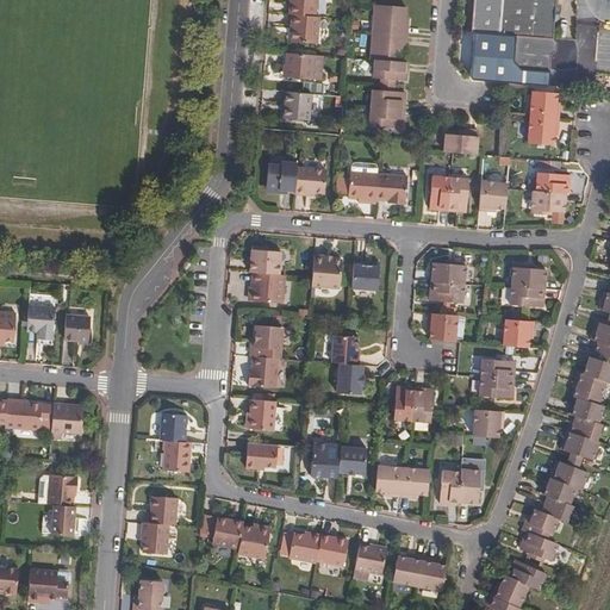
[(294,0),(294,7),(291,7),(290,19),(292,19),(316,20),(318,0),(294,0)]
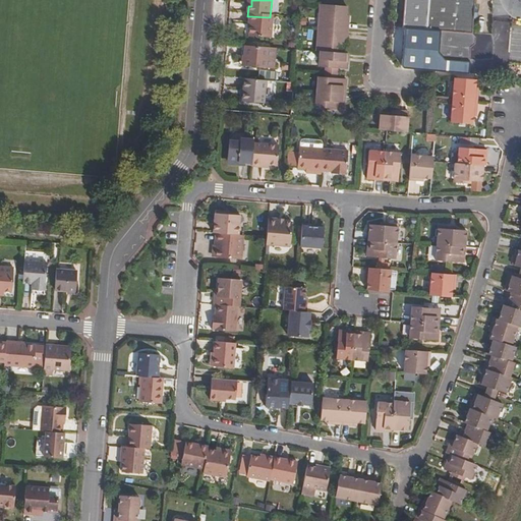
[(404,0),(402,29),(440,33),(468,35),(471,0),(404,0)]
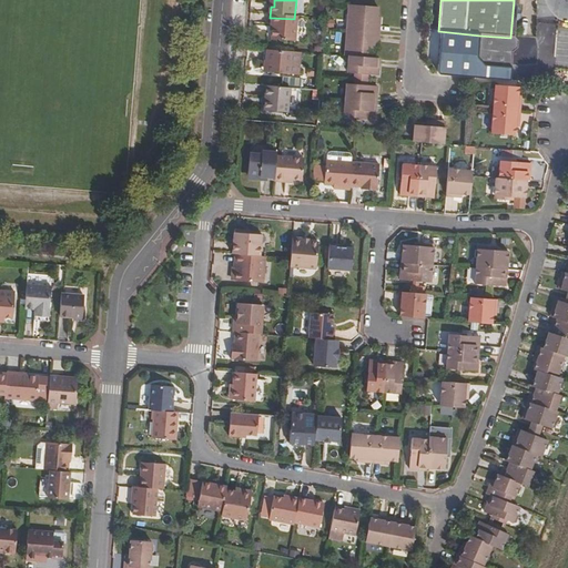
[(517,0),(514,0),(510,38),(515,39),(515,38),(516,24),(520,19),(521,13),(517,9),(517,0)]
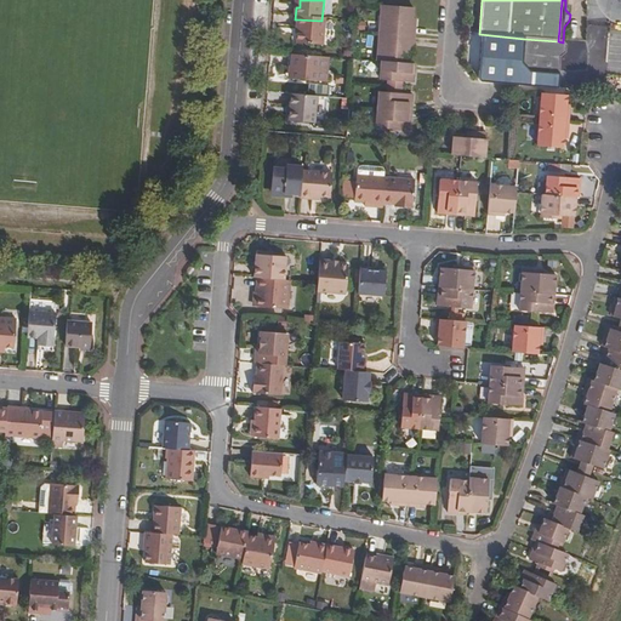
[(414,50),(416,30),(409,29),(410,24),(414,24),(415,12),(383,10),(382,36),(380,64),(383,64),(382,84),(386,85),(404,86),(414,86),(415,68),(410,68),(410,56),(408,56),(408,50),(414,50)]
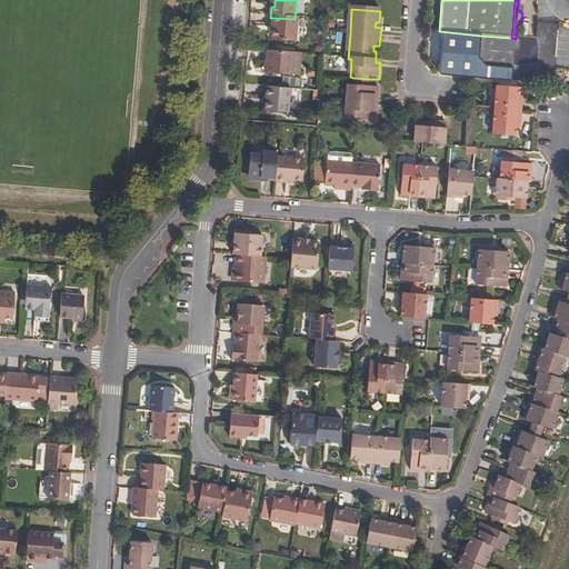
[(295,19),(272,18),(271,28),(275,28),(273,35),(272,42),(297,45),(299,20),(295,19)]
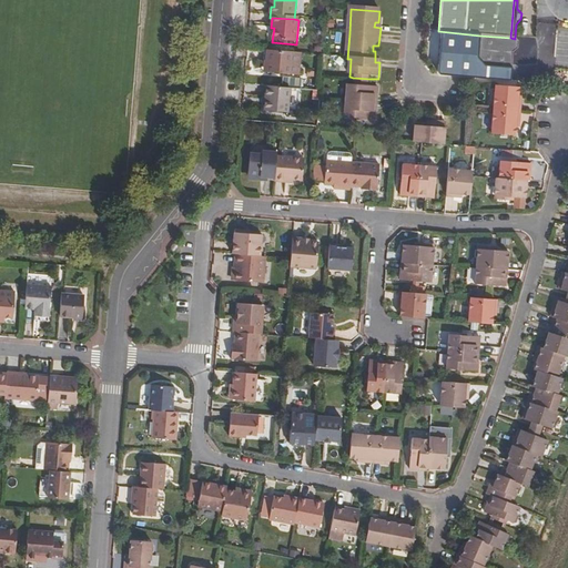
[(510,38),(479,36),(477,58),(485,67),(511,69),(513,53),(517,49),(518,42),(515,39),(510,38)]
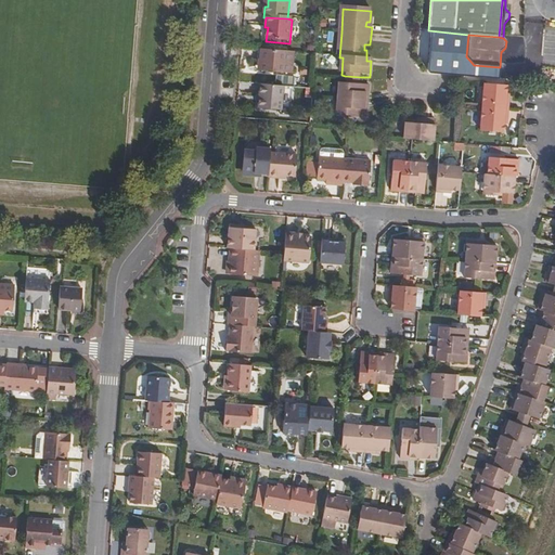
[(285,54),(263,52),(262,75),(283,77),(285,54)]
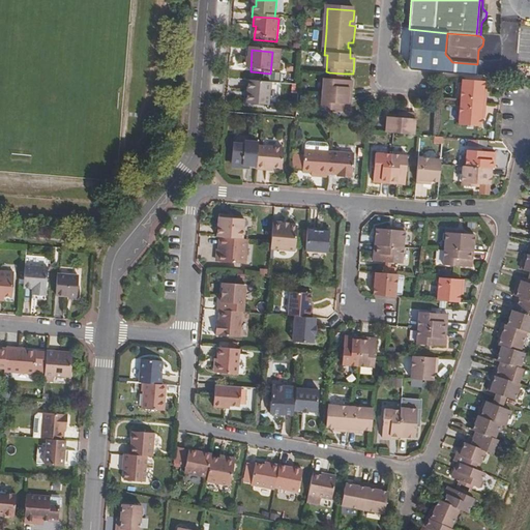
[(272,52),(270,74),(278,74),(280,52),(272,52)]
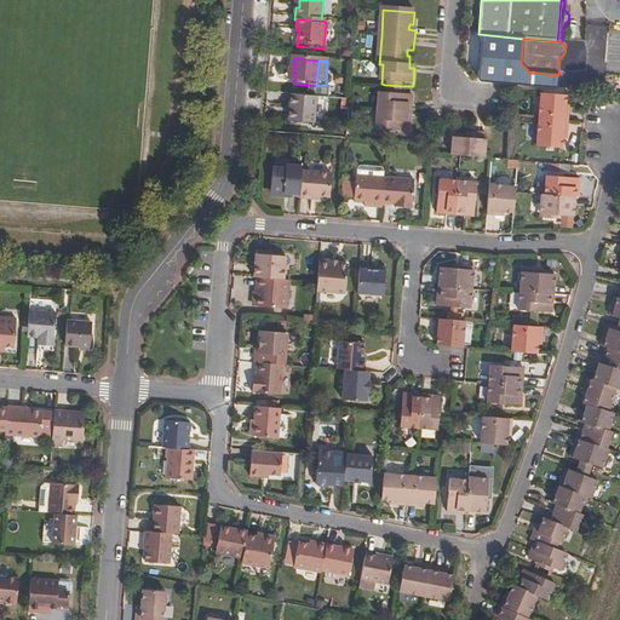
[(403,86),(385,85),(385,90),(385,96),(402,97),(403,86)]
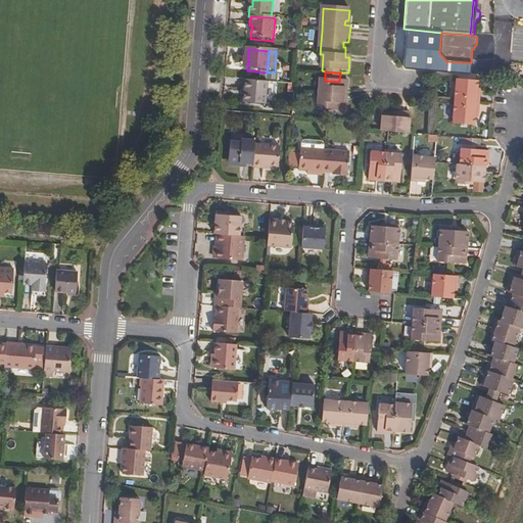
[(242,88),(242,78),(226,78),(225,87),(242,88)]
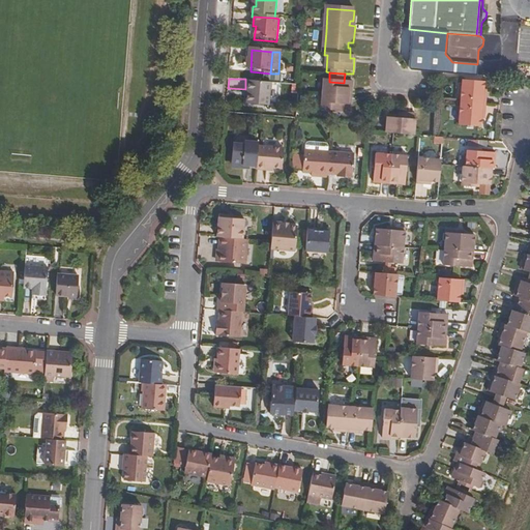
[(461,102),(486,105),(487,95),(482,95),(483,82),(462,81),(461,102)]
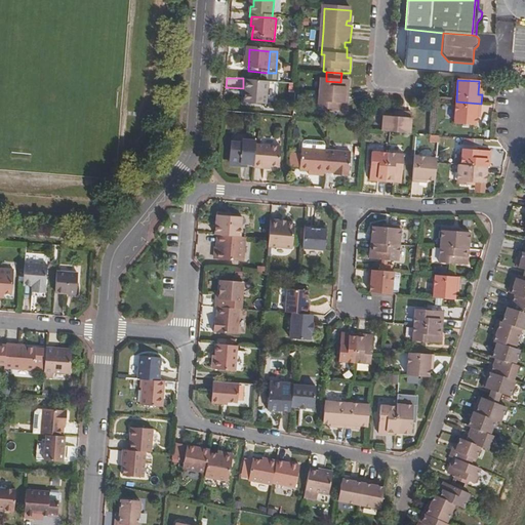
[(340,82),(326,81),(321,81),(320,96),(319,112),(328,113),(347,114),(349,83),(340,82)]
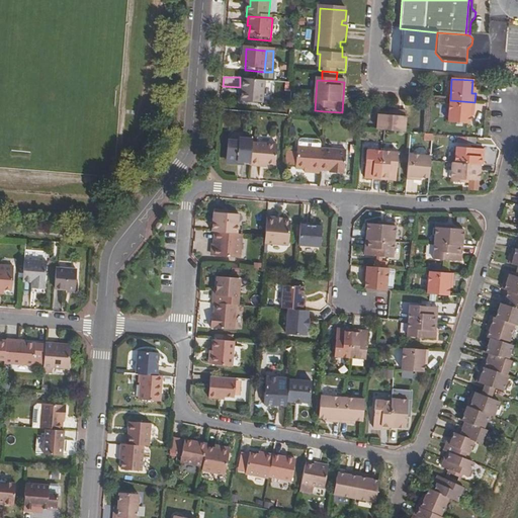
[(264,83),(243,82),(242,104),(263,106),(264,83)]
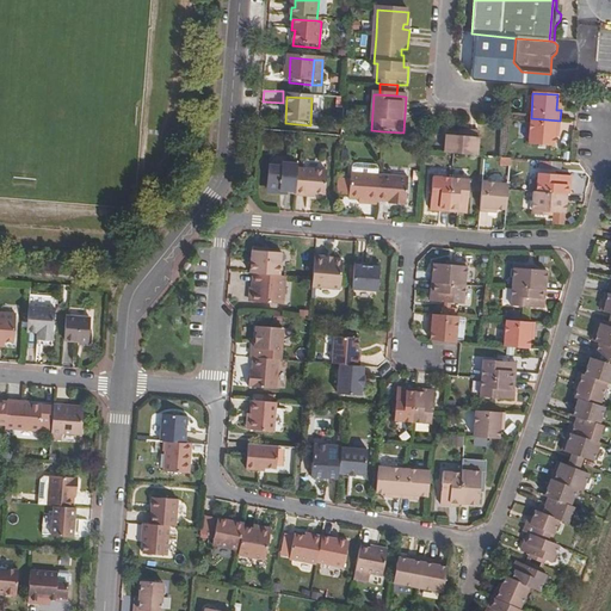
[(560,121),(531,118),(530,143),(555,144),(555,130),(560,130),(560,121)]
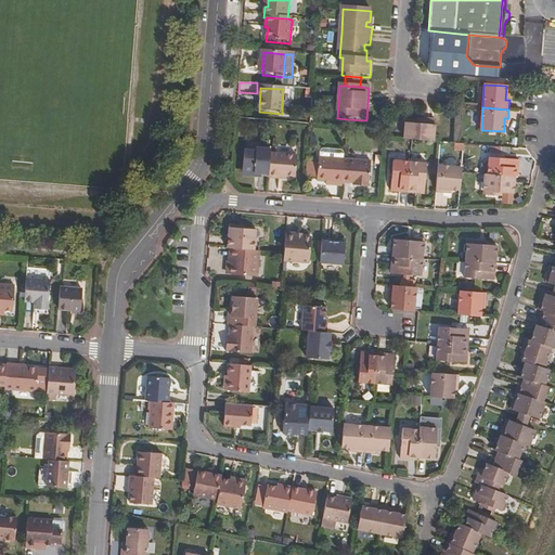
[(405,140),(435,142),(436,120),(428,119),(428,125),(418,124),(407,123),(405,140)]
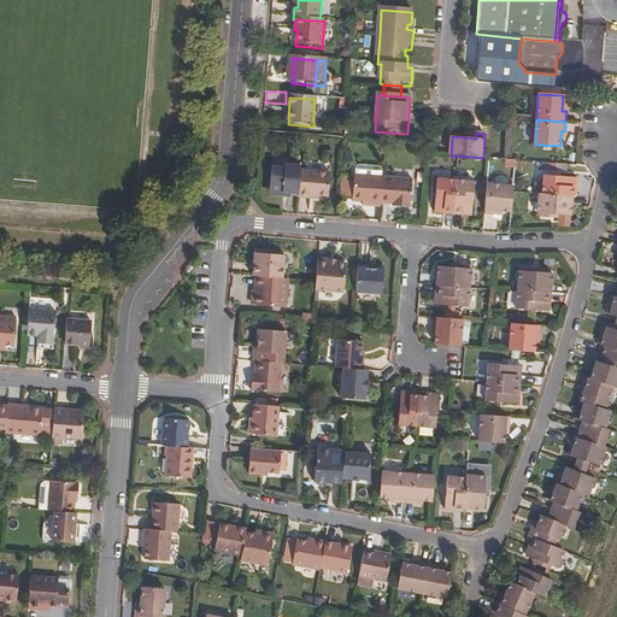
[(542,175),(557,175),(557,164),(542,164),(542,175)]
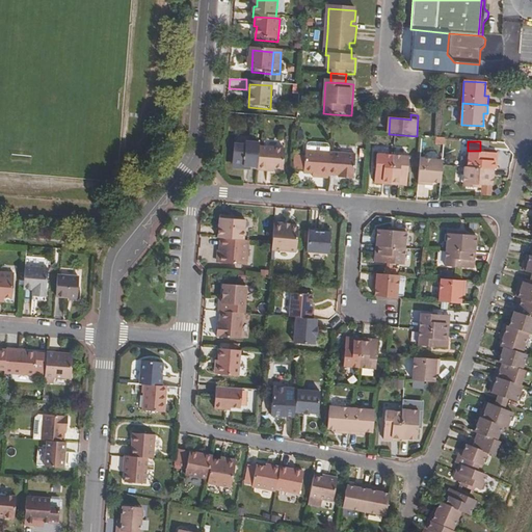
[(237,148),(236,170),(246,171),(247,168),(258,168),(260,149),(260,145),(257,145),(248,145),(248,148),(237,148)]
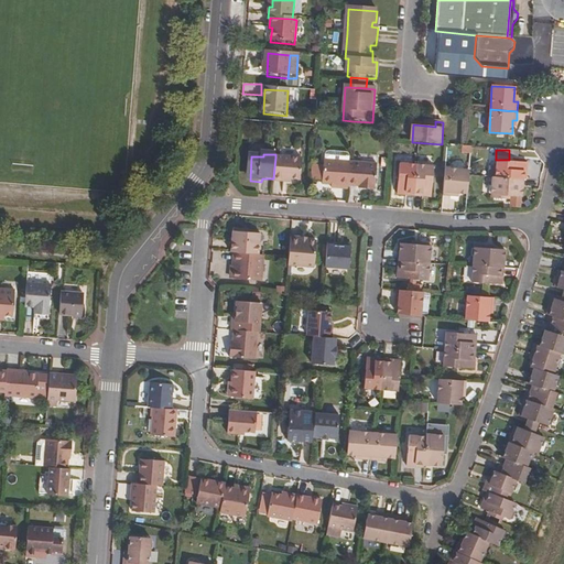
[(284,181),(291,182),(301,182),(301,160),(275,158),(273,179),(273,183),(284,184),(284,181)]
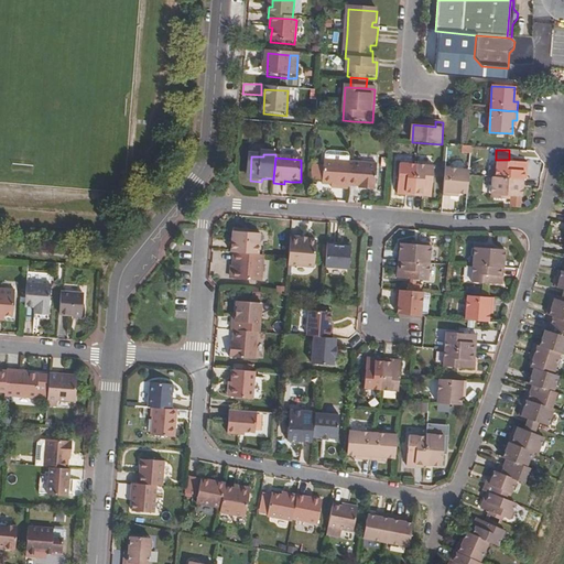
[(340,186),(339,190),(349,191),(350,186),(351,164),(345,164),(345,162),(324,161),(324,167),(324,182),(324,185),(332,186),(340,186)]
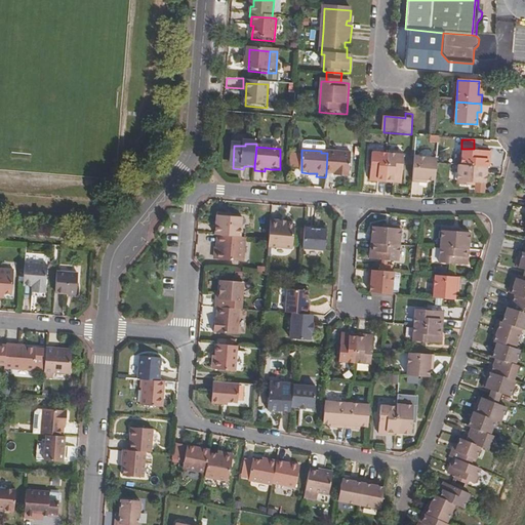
[(463,150),(462,165),(488,167),(490,167),(490,151),(463,150)]
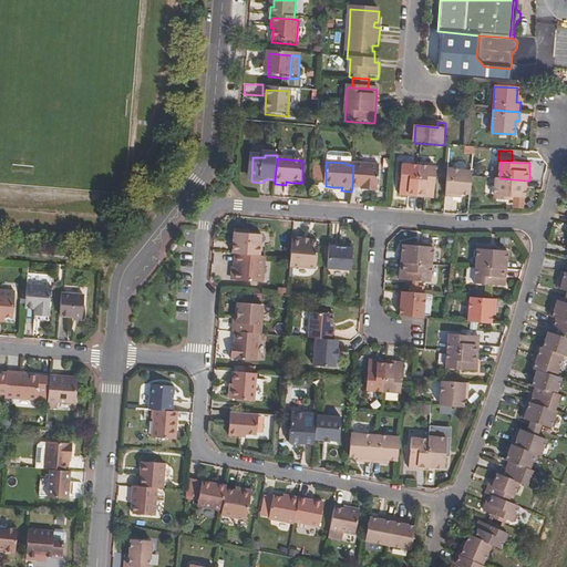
[(360,164),(354,164),(353,165),(352,187),(378,189),(379,165),(360,164)]
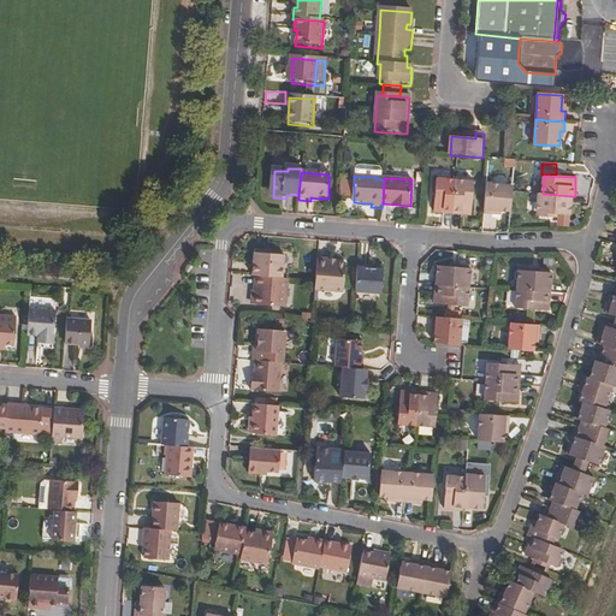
[(454,214),(456,181),(440,181),(438,213),(454,214)]
